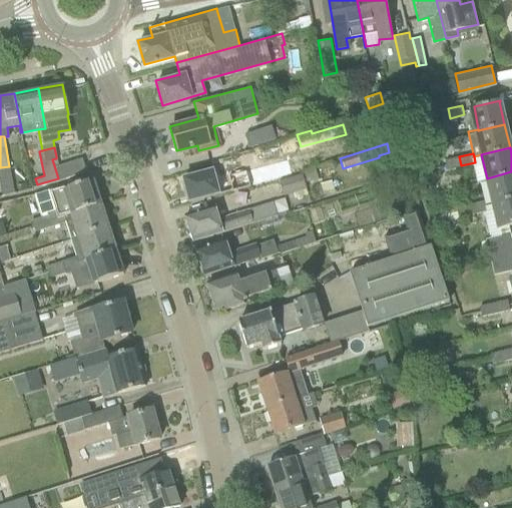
[(446,168),(461,165),(459,156),(444,159),(446,168)]
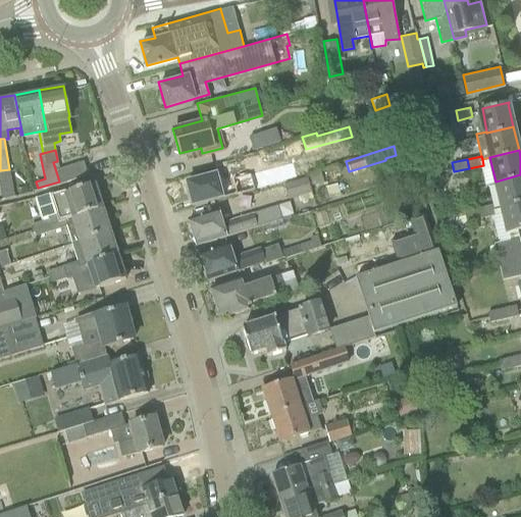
[(59,182),(87,173),(83,160),(55,168),(59,182)]
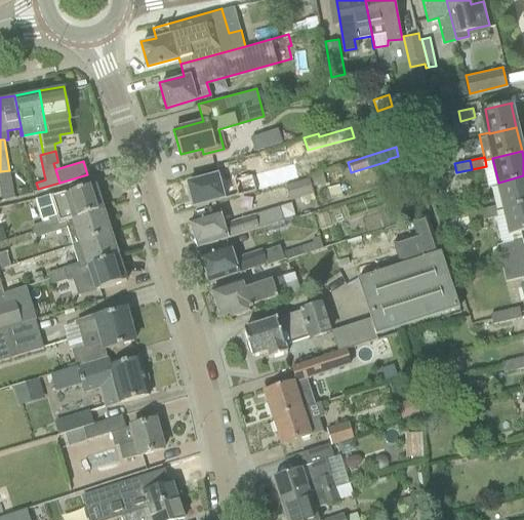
[(0,191),(1,199),(13,197),(9,170),(0,171),(0,191)]
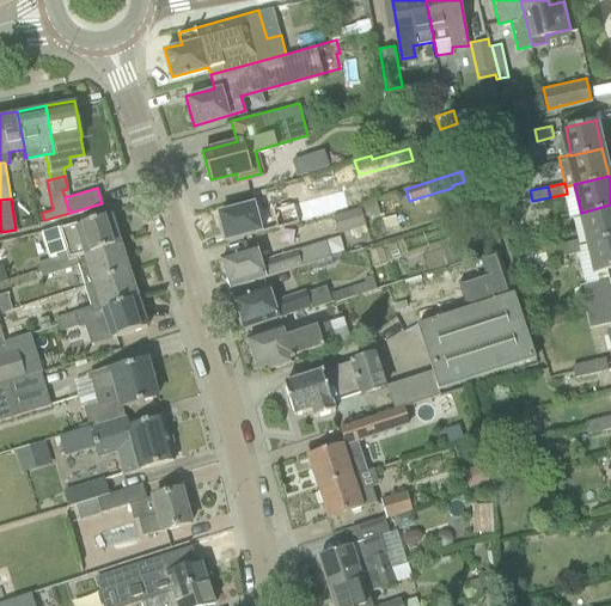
[(293,203),(258,213),(255,201),(218,210),(226,238),(298,219),(293,203)]
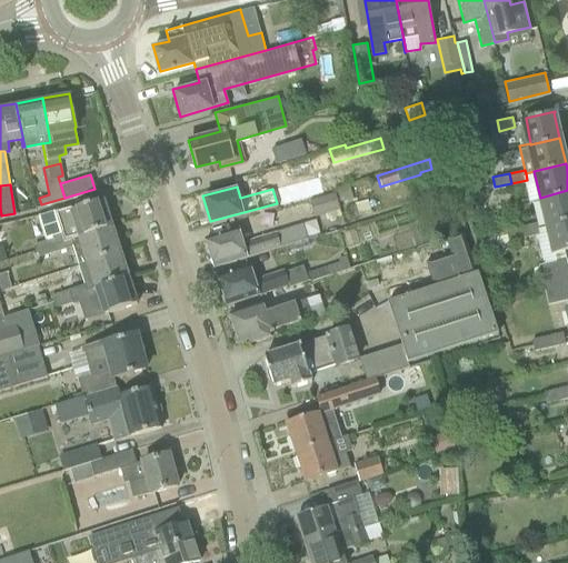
[(547,224),(567,218),(567,190),(540,198),(547,224)]
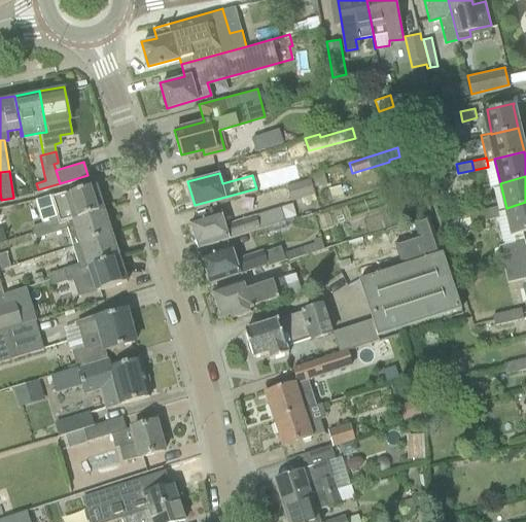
[(303,203),(315,200),(309,177),(287,182),(291,199),(302,196),(303,203)]
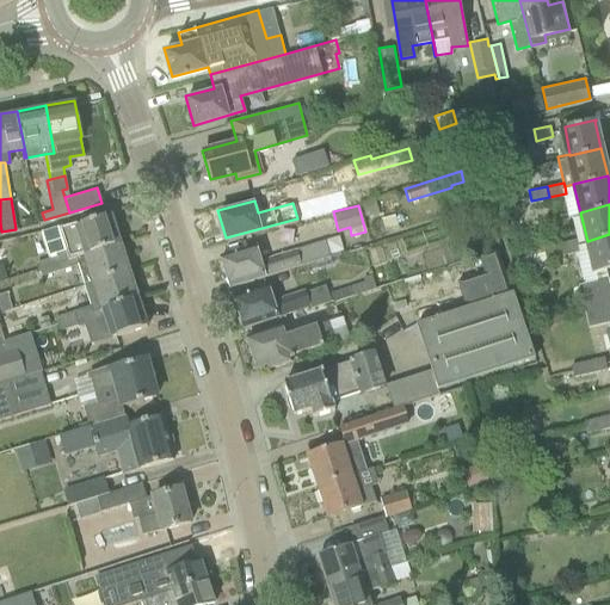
[(379,232),(400,224),(395,211),(375,218),(379,232)]
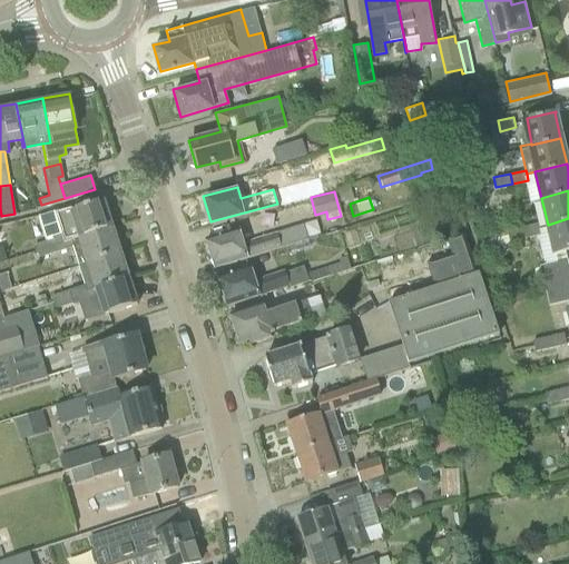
[(70,237),(111,224),(104,198),(75,207),(74,203),(40,214),(47,238),(54,236),(59,250),(74,246),(70,237)]
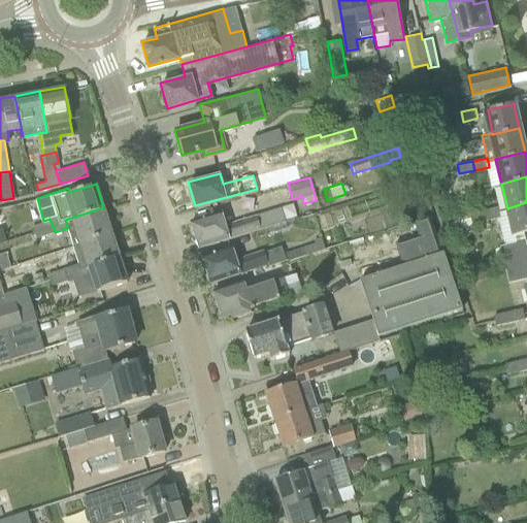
[(526,202),(507,208),(514,232),(526,228),(526,202)]
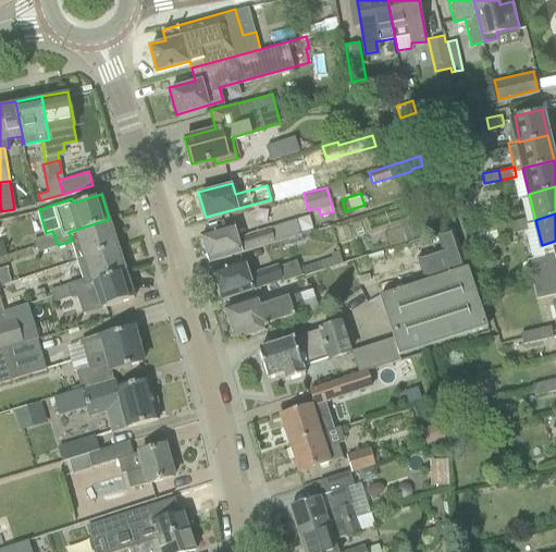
[(222,225),(201,232),(210,259),(231,253),(283,237),(300,232),(296,218),(250,233),(237,236),(234,224),(233,222),(222,225)]
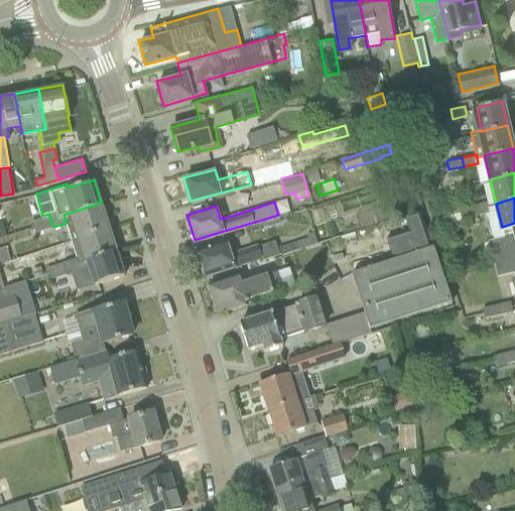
[(473,215),(487,212),(484,202),(471,205),(473,215)]
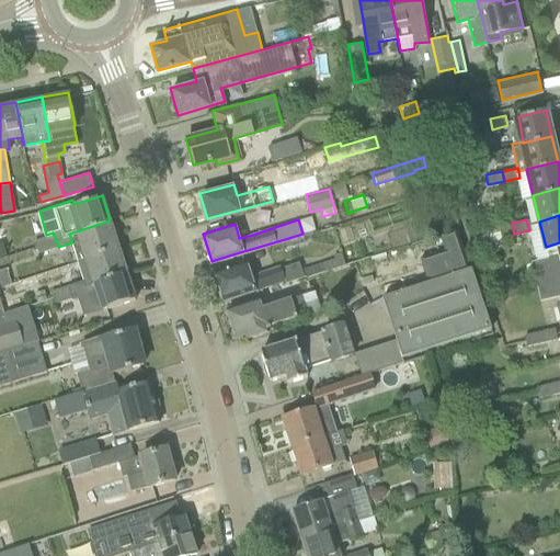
[(77,259),(118,245),(110,220),(69,234),(72,242),(77,259)]
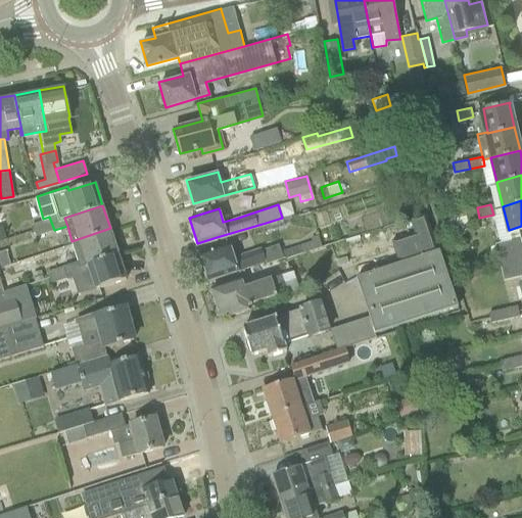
[(466,221),(479,218),(477,207),(464,210),(466,221)]
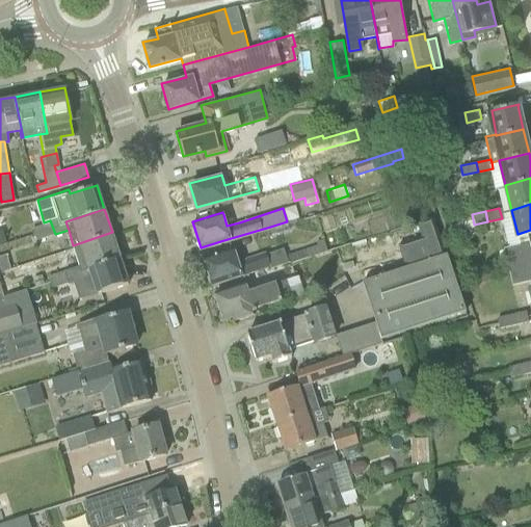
[(424,235),(400,242),(408,266),(448,253),(434,214),(419,219),(424,235)]
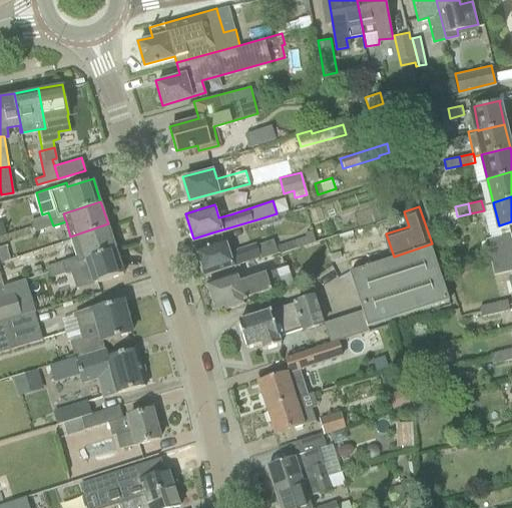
[(35,230),(53,225),(48,212),(42,214),(31,218),(35,230)]
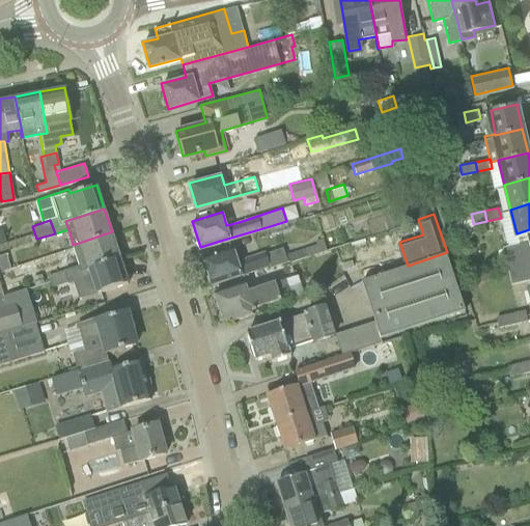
[(82,268),(119,256),(112,231),(73,245),(78,264),(81,263),(82,268)]
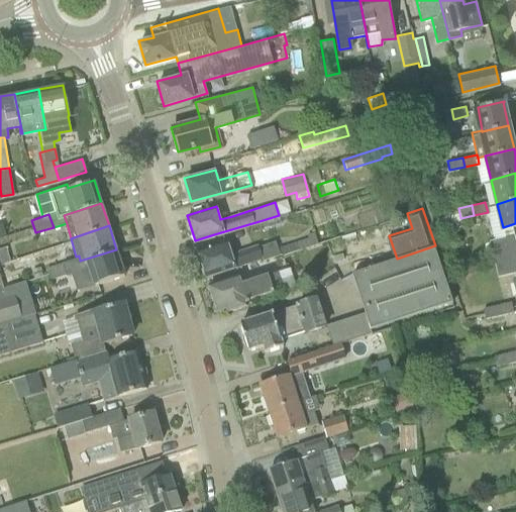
[(493,250),(515,245),(515,235),(491,239),(493,250)]
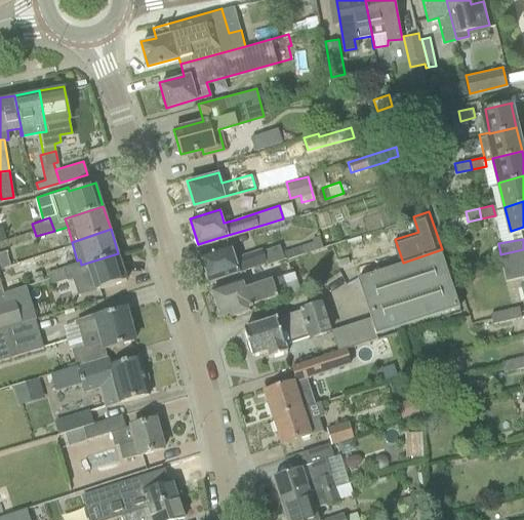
[(231,244),(220,247),(200,253),(209,280),(267,261),(268,263),(284,257),(280,243),(235,256),(231,244)]
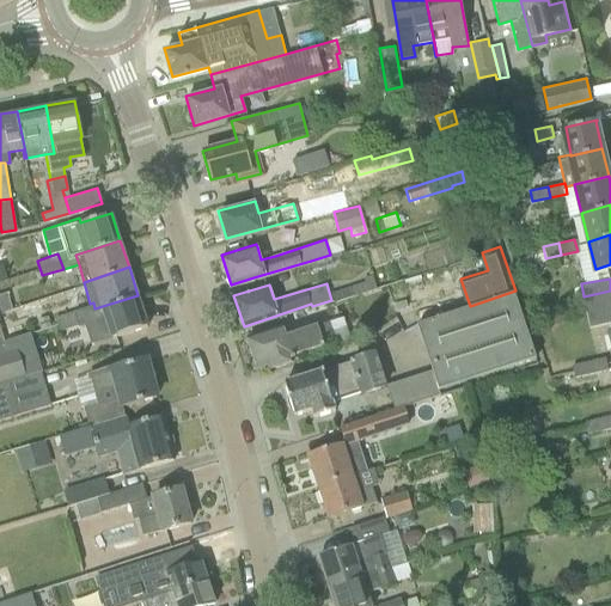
[(0,308),(0,311),(12,307),(6,291),(0,292),(0,308)]
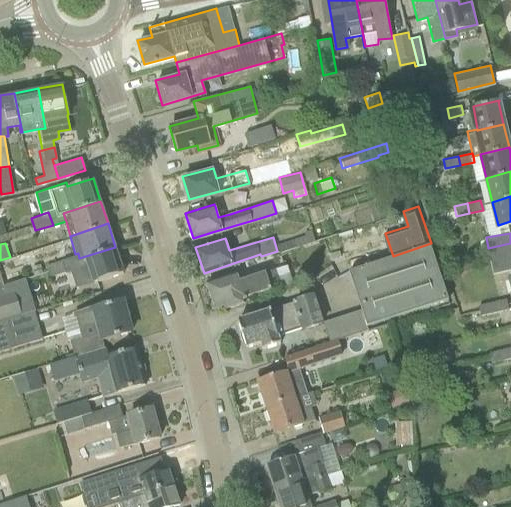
[(490,260),(510,255),(510,243),(488,248),(490,260)]
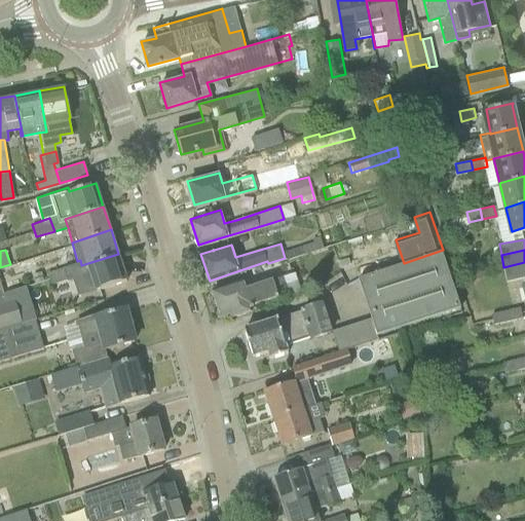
[(378,332),(461,305),(444,251),(396,267),(361,278),(378,332)]
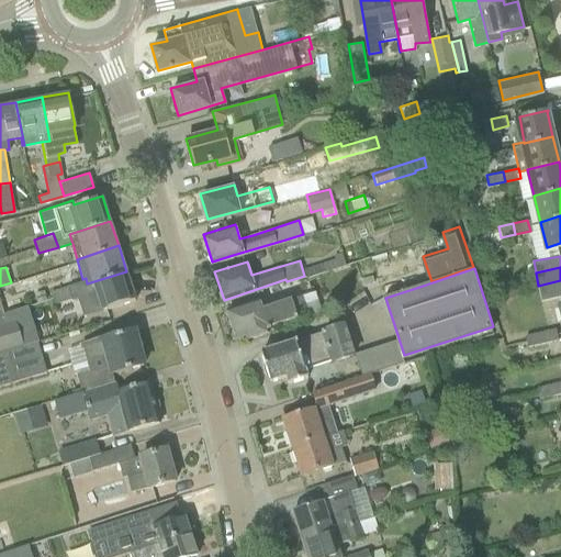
[(385,298),(423,286),(417,270),(380,282),(385,298)]
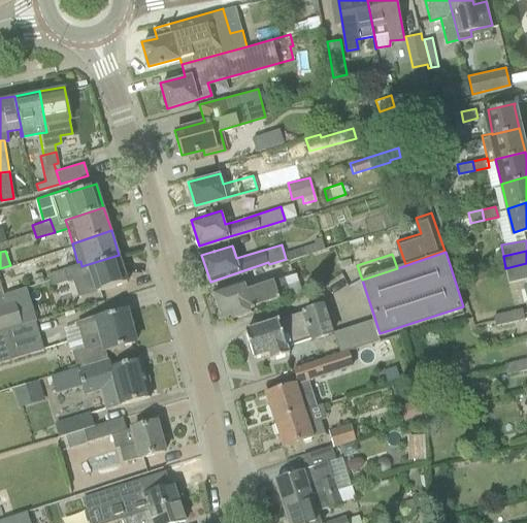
[(77,262),(64,267),(67,278),(75,275),(81,294),(87,293),(127,280),(119,255),(83,266),(79,267),(77,262)]
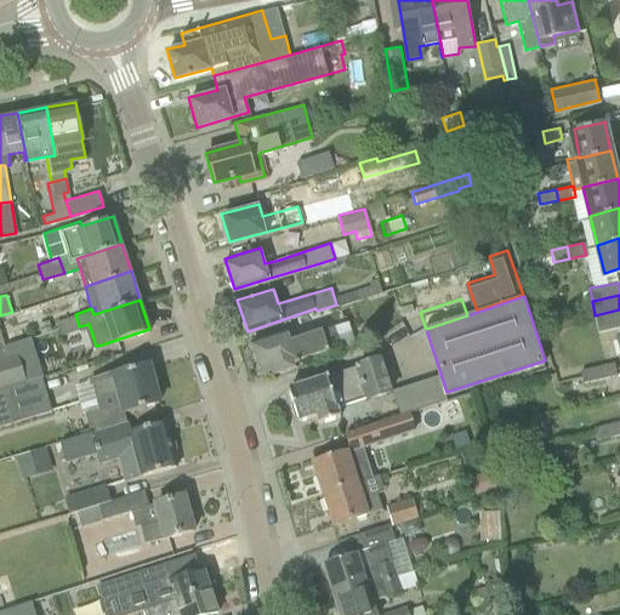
[(597,330),(619,324),(619,309),(595,315),(597,330)]
